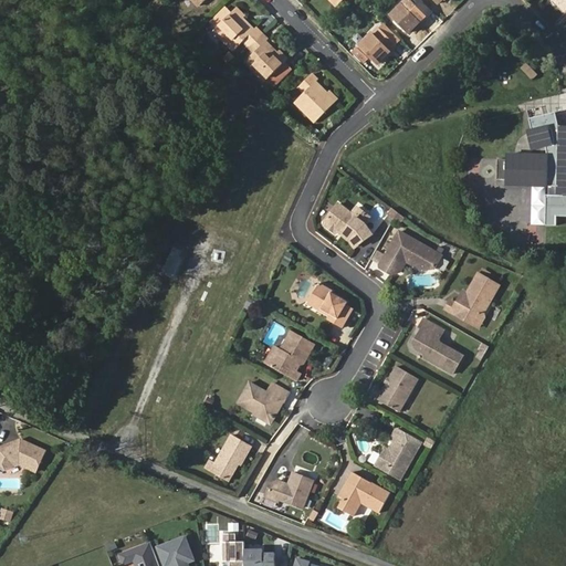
[(407,0),(391,17),(408,34),(427,16),(410,0),(407,0)]
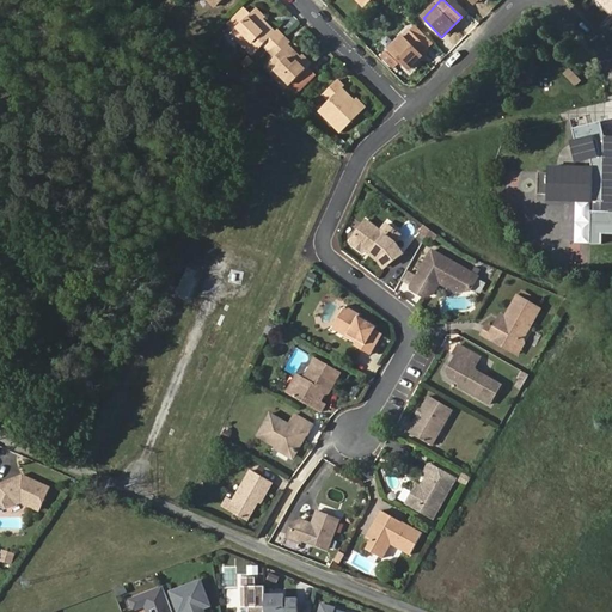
[(611,13),(611,0),(599,0),(611,13)]
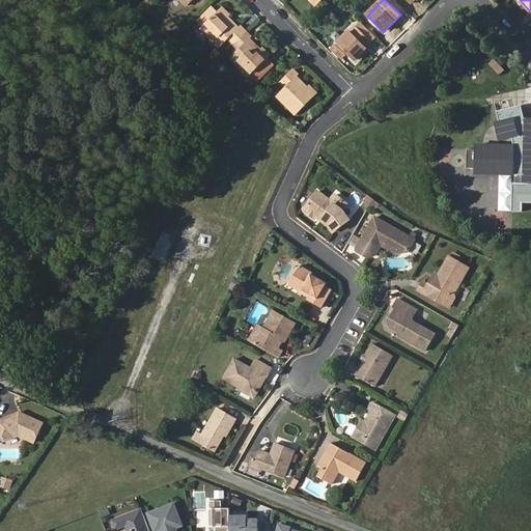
[(210,8),(206,11),(213,18),(217,14),(210,8)]
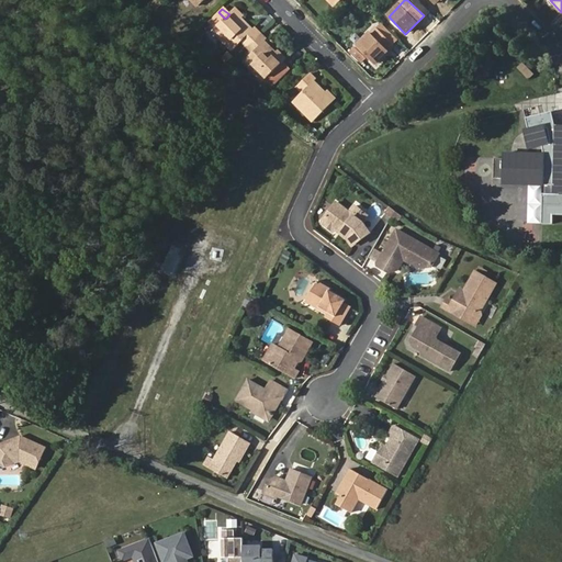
[(235,9),(233,11),(240,19),(244,17),(235,9)]
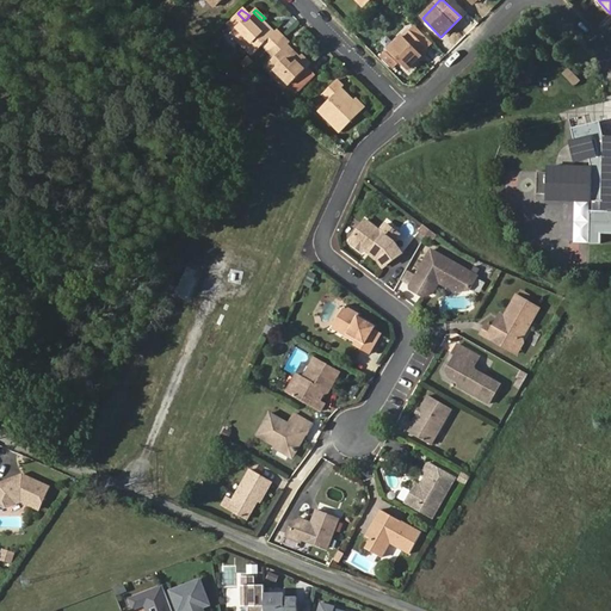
[(269,51),(283,36),(278,31),(275,35),(265,24),(263,26),(259,23),(261,20),(253,12),(250,16),(245,20),(238,13),(226,25),(253,55),(263,45),(269,51)]
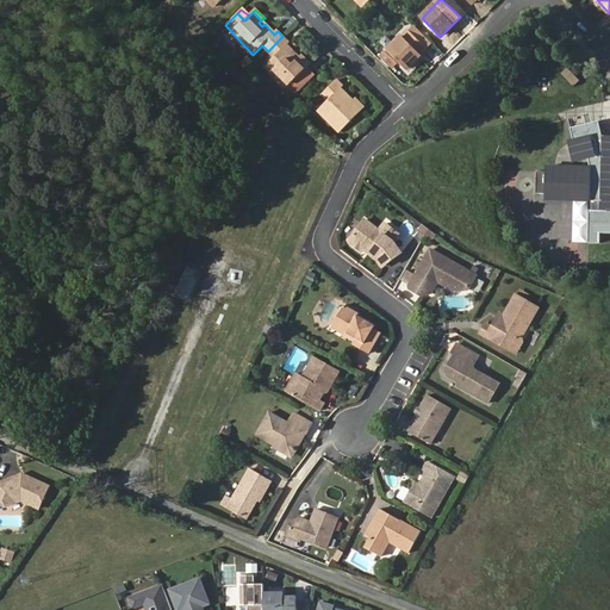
[(427,49),(409,31),(388,51),(406,69),(427,49)]
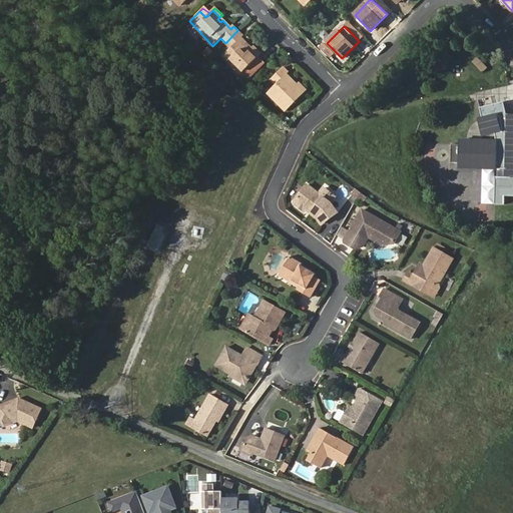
[(241,35),(237,30),(225,43),(230,47),(222,55),(241,74),(246,79),(264,61),(259,56),(251,49),(250,49),(249,51),(246,47),(247,45),(239,37),(241,35)]
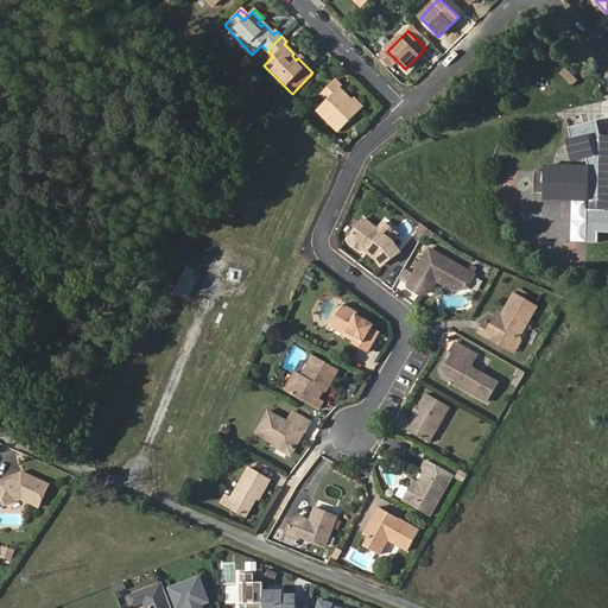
[(302,55),(298,58),(306,67),(310,63),(302,55)]
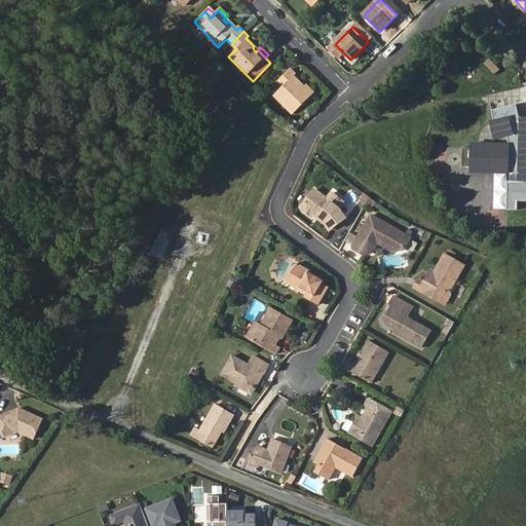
[(483,65),(496,73),(500,66),(488,58),(483,65)]
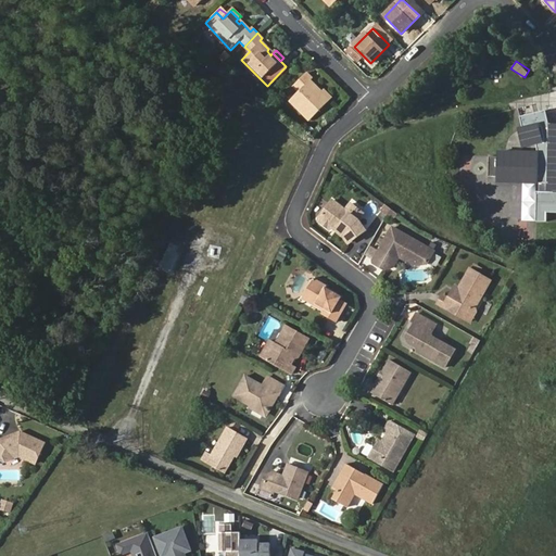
[(329,101),(321,93),(321,92),(319,95),(316,91),(318,89),(310,80),(312,78),(307,73),(293,86),(300,91),(291,100),(311,119),(329,101)]
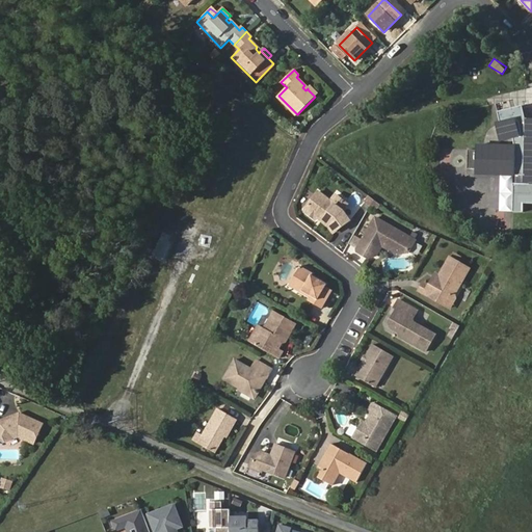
[(255,89),(247,81),(241,87),(248,95),(255,89)]
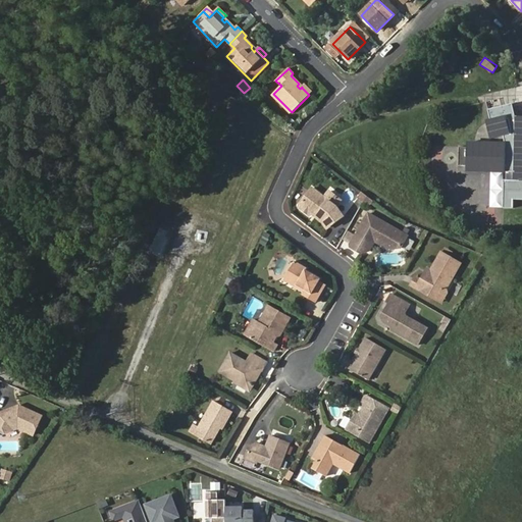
[(305,85),(302,88),(309,95),(312,92),(305,85)]
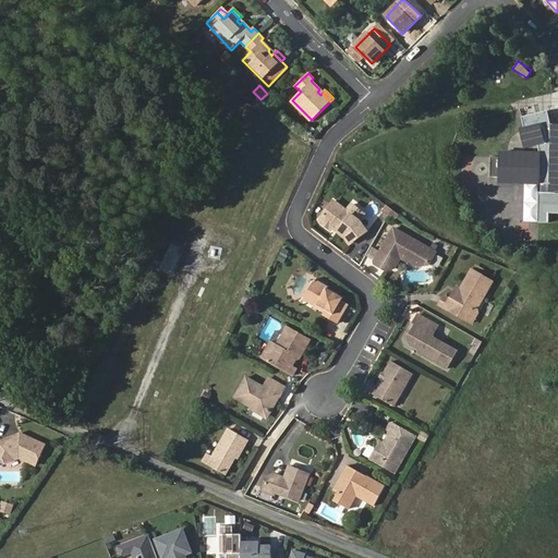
[(519,108),(521,117),(536,112),(534,105),(519,108)]
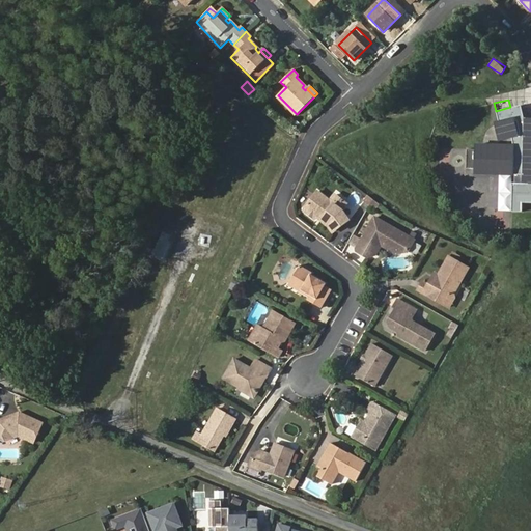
[(495,121),(496,126),(500,141),(512,138),(513,146),(476,144),(476,149),(468,149),(467,169),(475,170),(475,173),(513,175),(522,175),(522,184),(512,184),(511,212),(523,212),(523,202),(530,202),(530,132),(528,132),(524,118),(521,105),(515,106),(510,107),(496,111),(498,120),(495,121)]
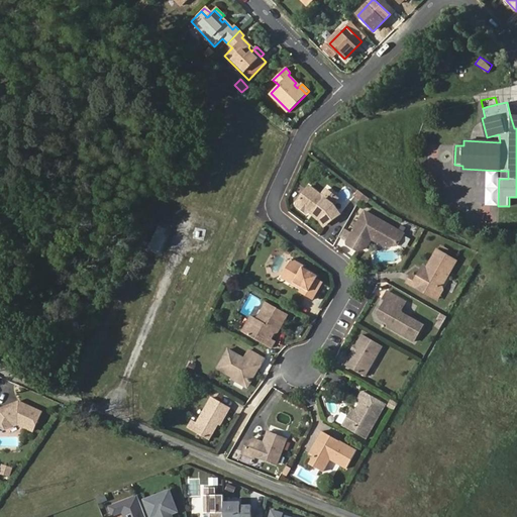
[(500,171),(499,179),(508,179),(508,171),(500,171)]
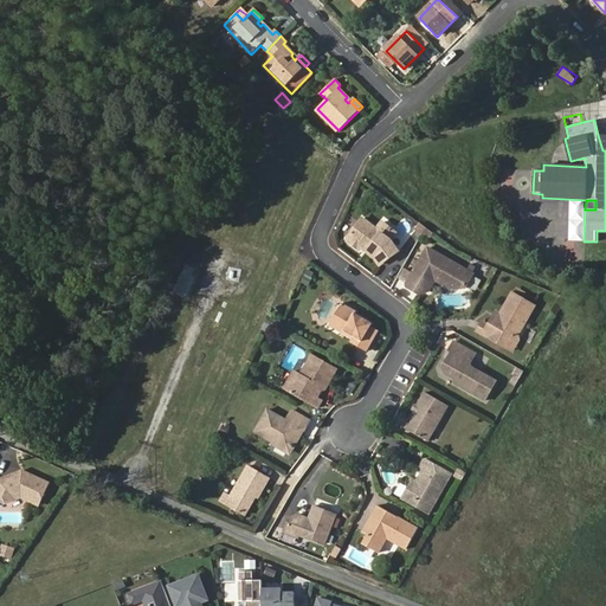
[(395,253),(388,244),(394,237),(380,226),(375,233),(360,223),(347,240),(346,245),(354,251),(360,251),(371,259),(378,268),(395,253)]
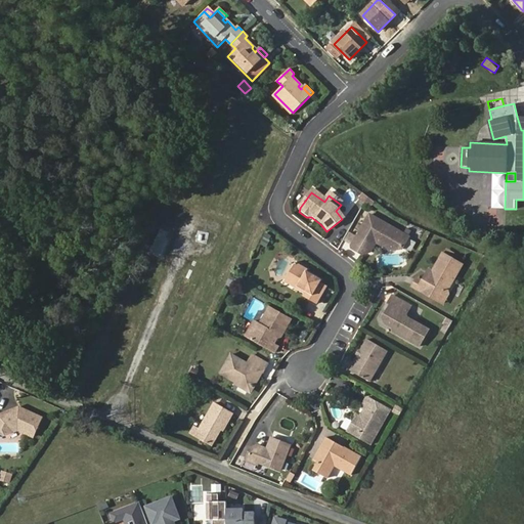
[(366,200),(360,197),(356,203),(362,206),(366,200)]
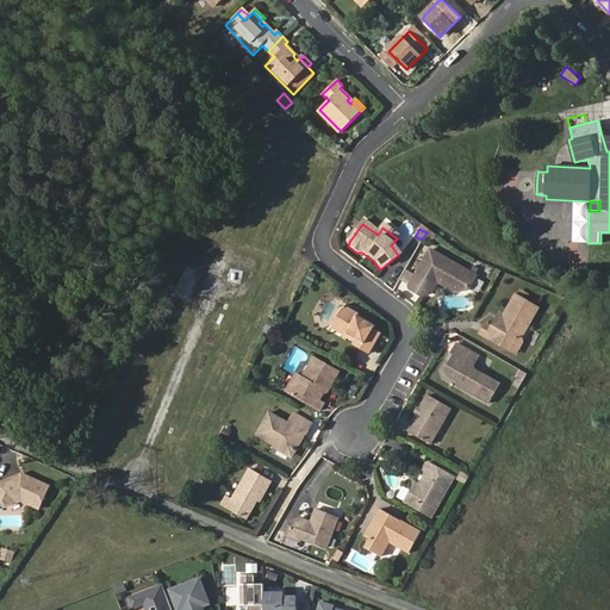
[(434,238),(427,232),(422,240),(429,246),(434,238)]
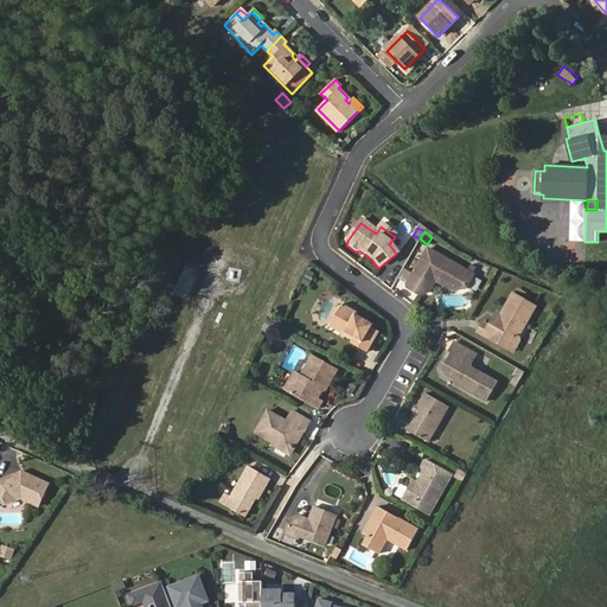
[(442,288),(445,294),(451,298),(465,295),(473,281),(425,251),(403,287),(404,291),(415,298),(429,299),(435,288),(438,285),(442,288)]
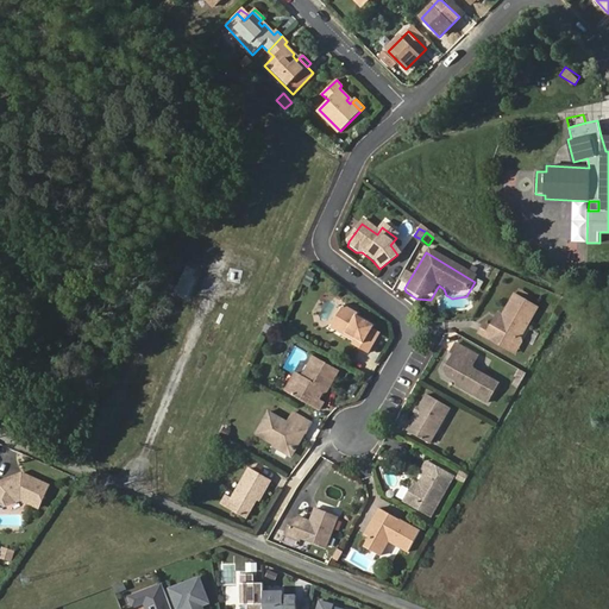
[(187,267),(175,295),(186,300),(195,277),(193,277),(196,270),(187,267)]
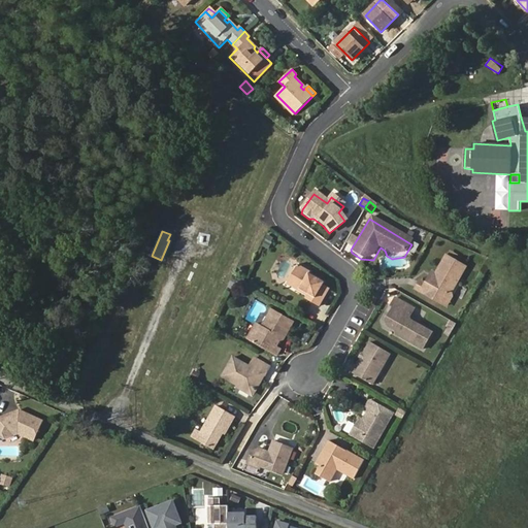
[(198,243),(207,244),(210,235),(200,233),(198,243)]
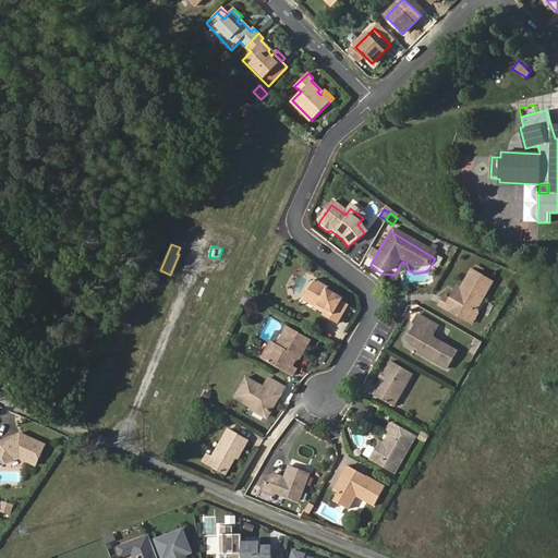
[(282,265),(286,257),(279,254),(276,262),(282,265)]
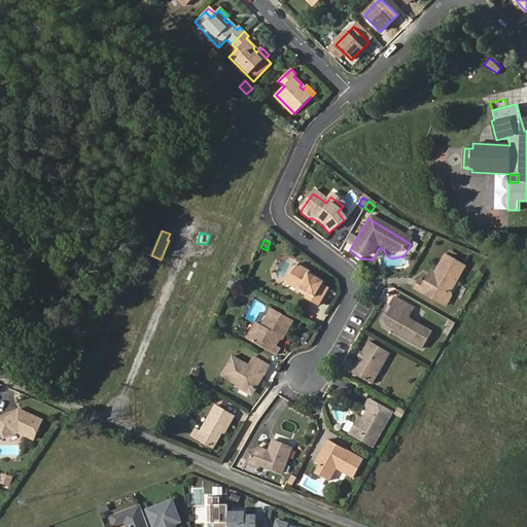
[(378,250),(386,255),(384,250),(380,247),(378,250)]
